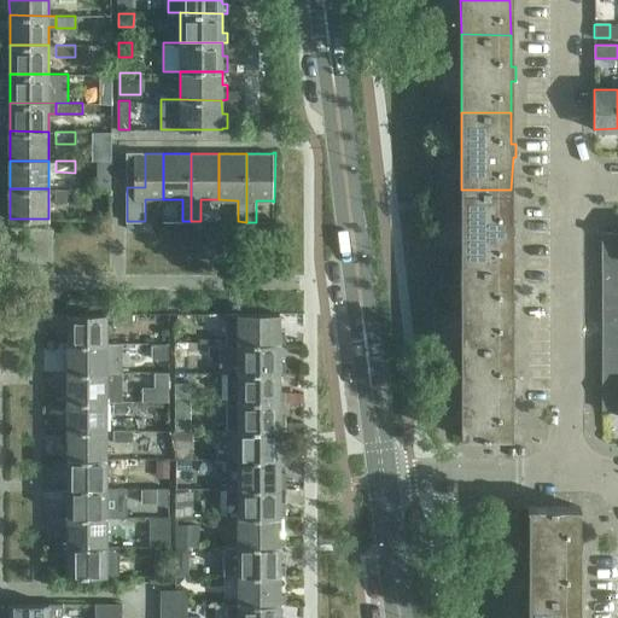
[(75,190),(56,190),(56,200),(75,200),(75,190)]
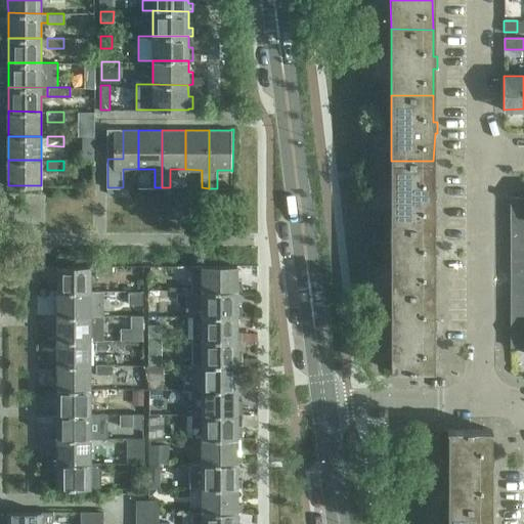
[(433,161),(391,161),(391,226),(433,227),(433,201),(437,200),(437,188),(433,188),(433,161)]
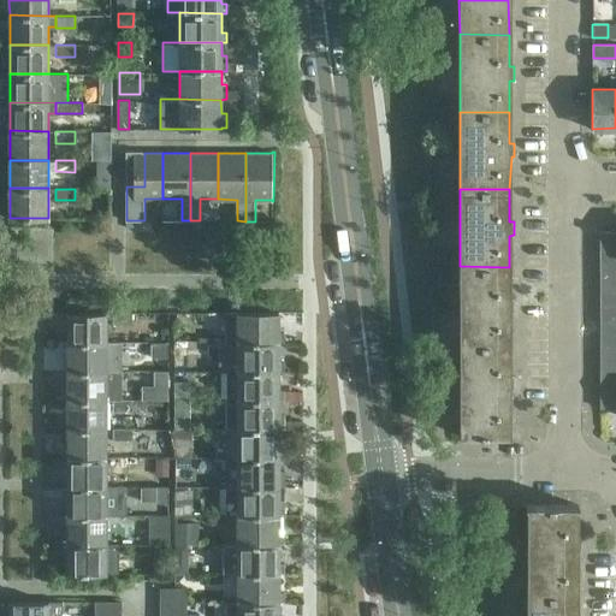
[(615,231),(599,232),(600,247),(615,246),(615,231)]
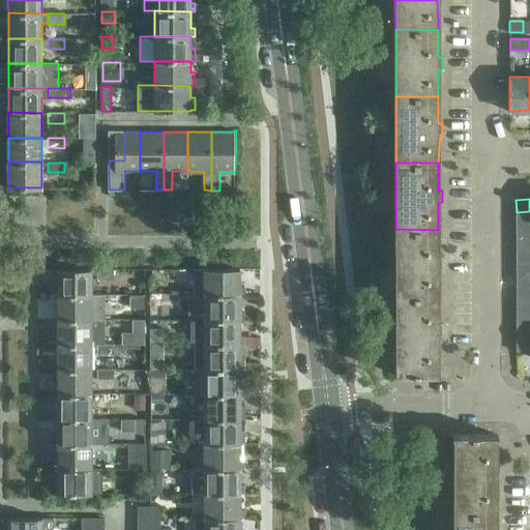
[(529,211),(517,212),(517,225),(529,224),(529,211)]
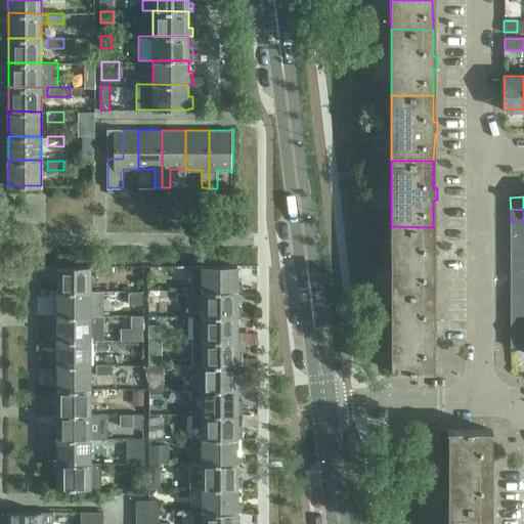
[(523,221),(511,222),(511,234),(523,233),(523,221)]
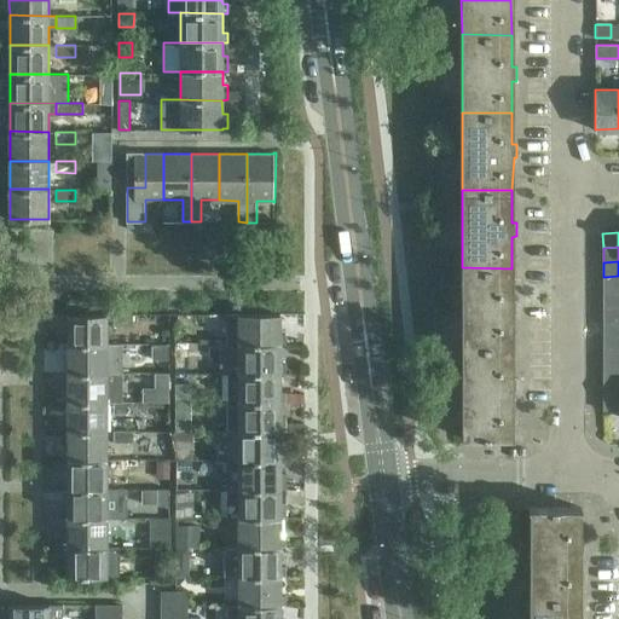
[(512,268),(462,267),(462,346),(512,346),(512,314),(516,314),(516,300),(512,300),(512,268)]
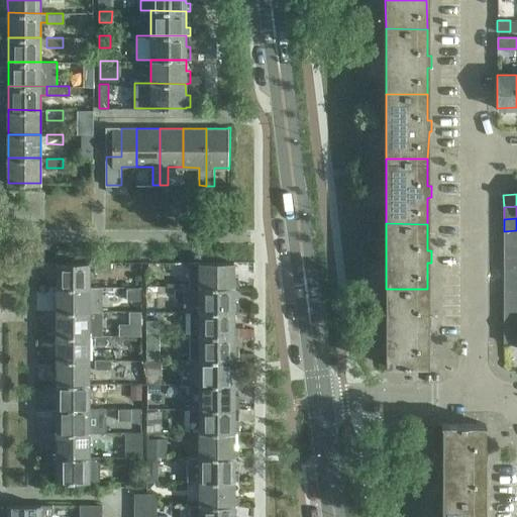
[(516,230),(504,231),(504,243),(516,243),(516,230)]
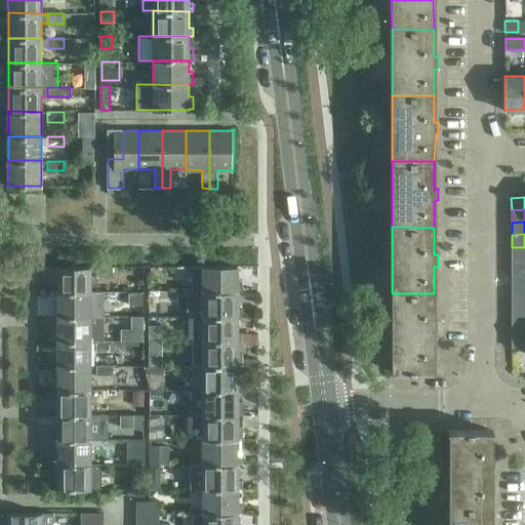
[(524,247),(512,247),(512,259),(524,259),(524,247)]
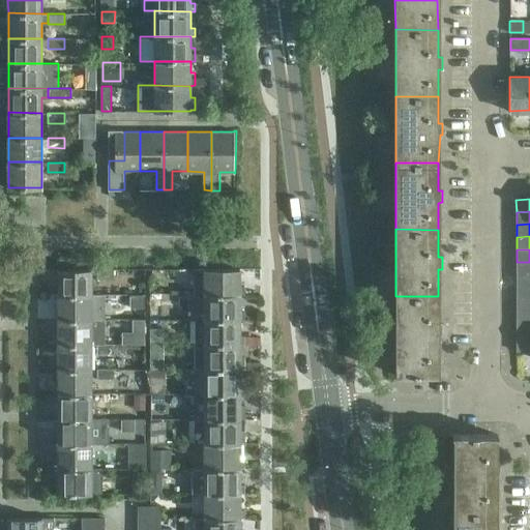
[(529,262),(517,262),(517,275),(529,274),(529,262)]
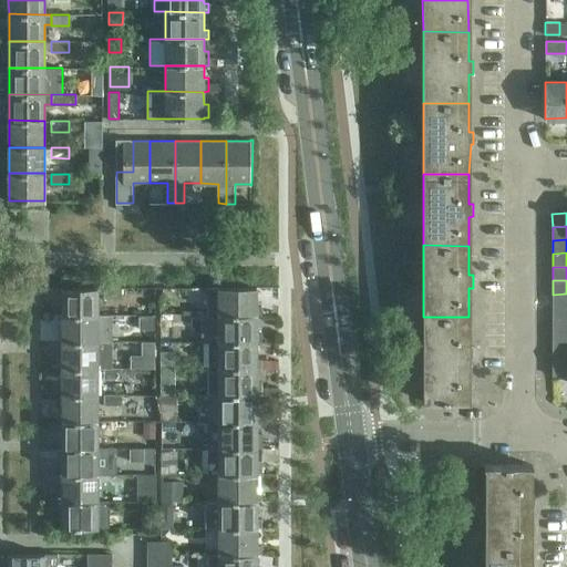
[(122,287),(103,288),(104,298),(122,298),(122,287)]
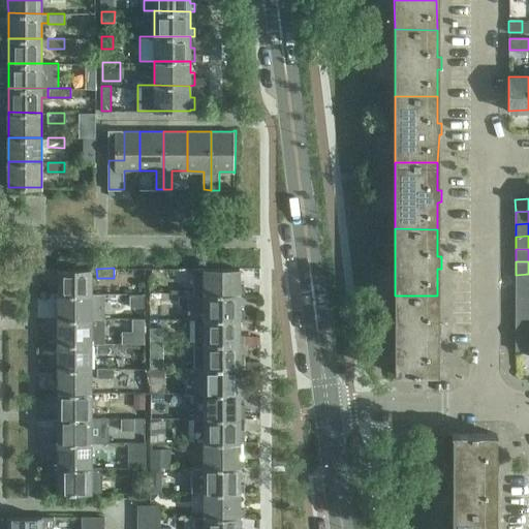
[(57,269),(57,294),(91,294),(91,269),(57,269)]
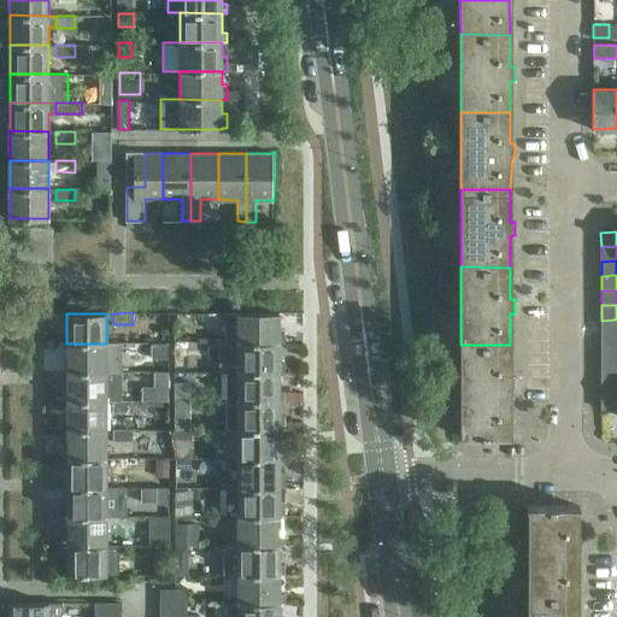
[(280,328),(280,313),(228,313),(228,342),(280,342),(285,344),(285,329),(280,328)]
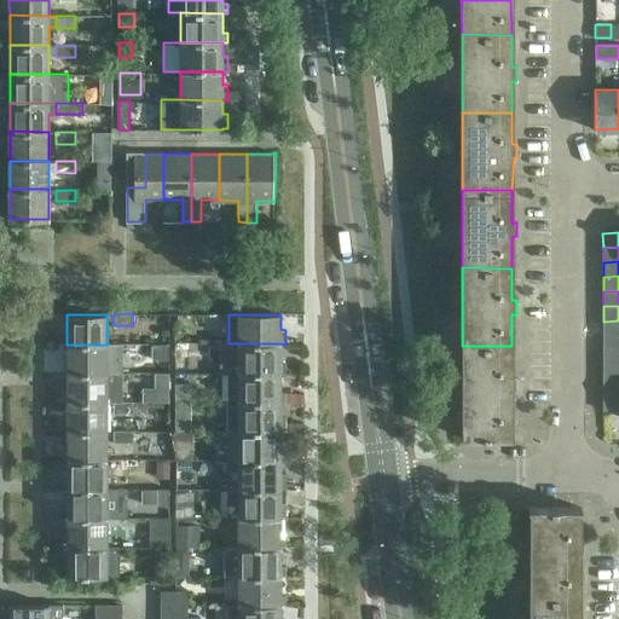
[(618,335),(603,336),(603,352),(618,351),(618,335)]
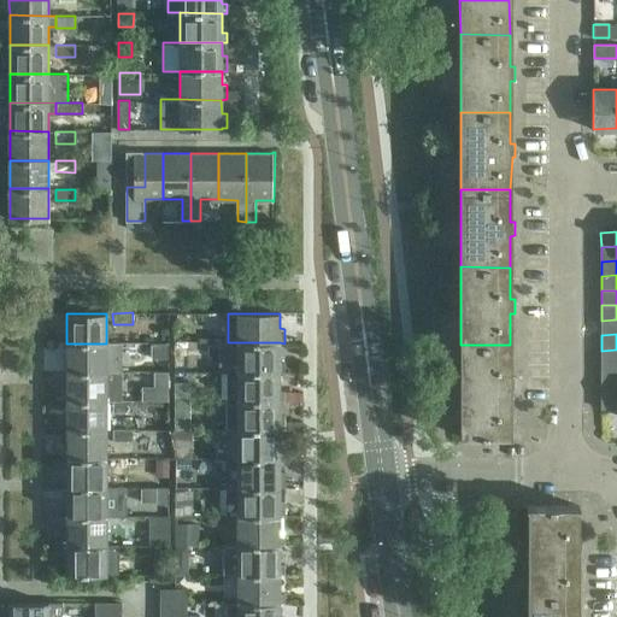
[(280,357),(280,342),(228,342),(228,372),(280,371),(285,371),(285,357),(280,357)]
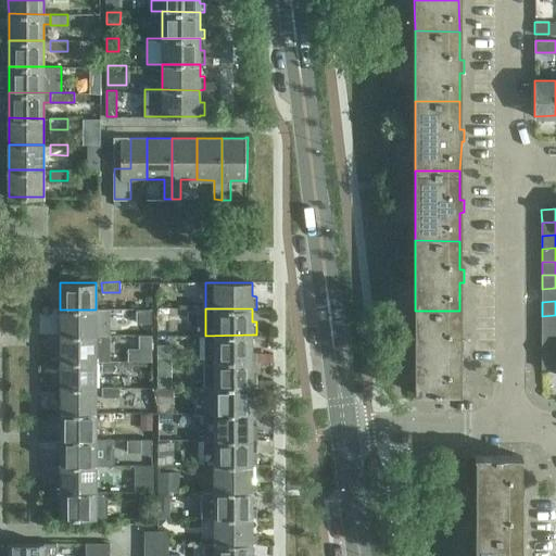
[(96,310),(60,310),(60,336),(108,336),(108,310),(96,310)]
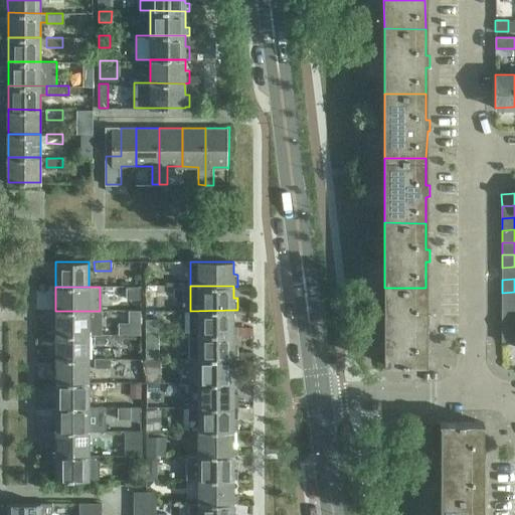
[(131,287),(131,297),(140,297),(140,287),(131,287)]
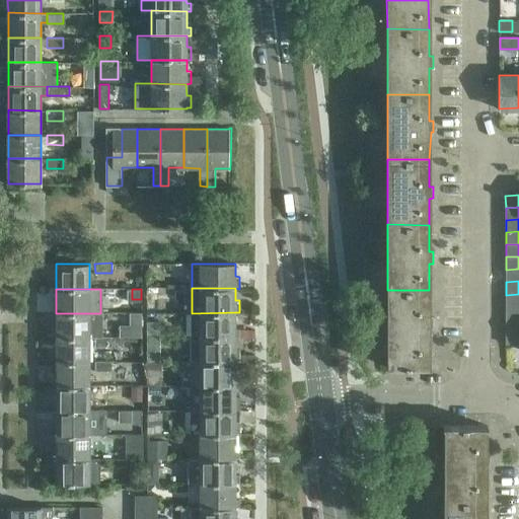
[(429,290),(387,290),(387,364),(386,364),(386,366),(431,366),(431,365),(429,365),(429,328),(433,328),(433,317),(429,316),(429,290)]
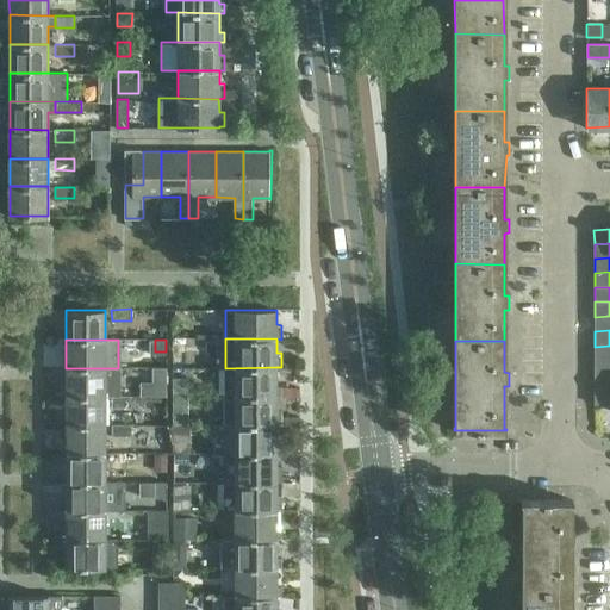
[(609,346),(595,347),(595,360),(609,360),(609,346)]
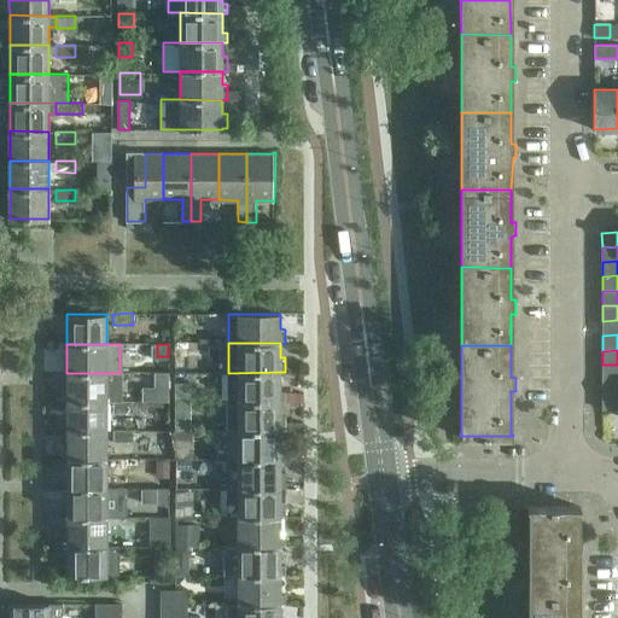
[(178,372),(192,372),(192,361),(178,361),(178,372)]
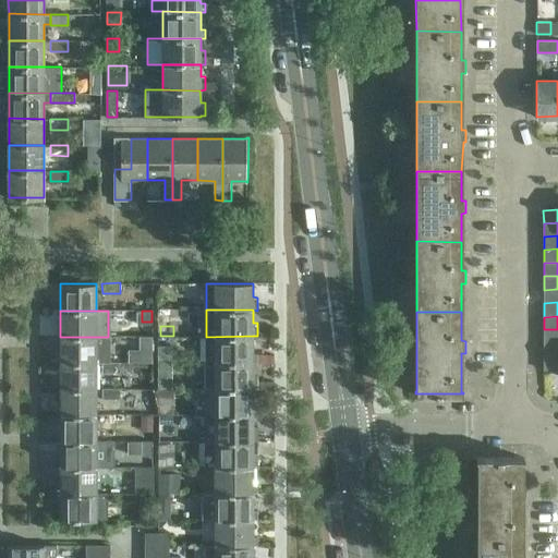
[(557,329),(544,329),(543,342),(557,342),(557,329)]
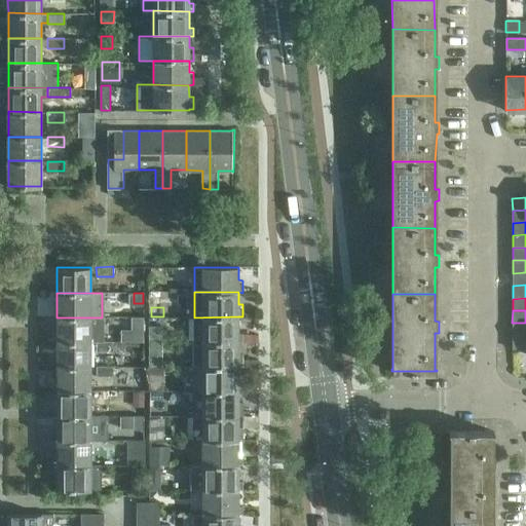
[(238,329),(238,316),(194,317),(194,341),(238,341),(242,342),(242,329),(238,329)]
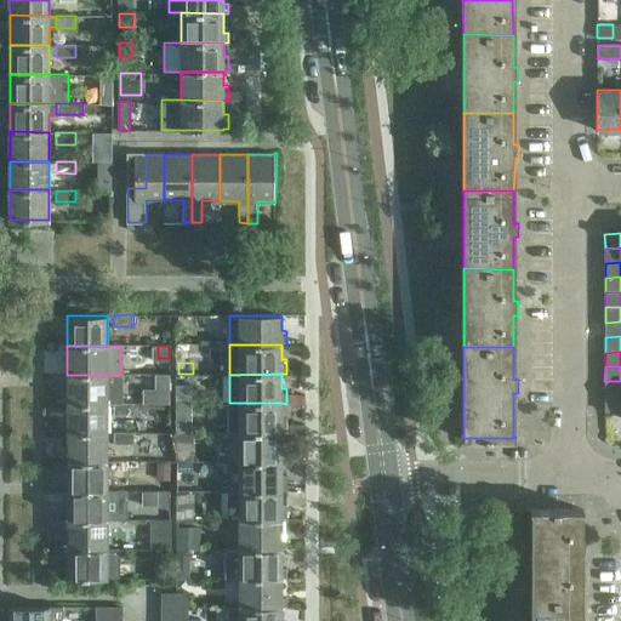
[(120,375),(67,375),(67,404),(107,403),(120,403),(120,375)]
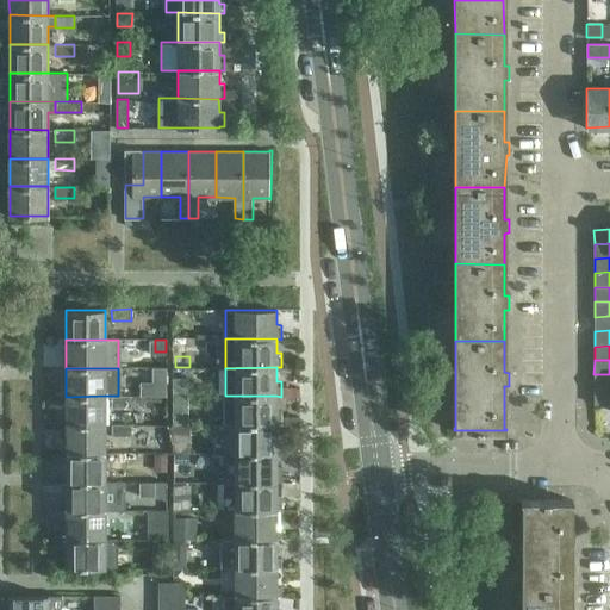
[(155,368),(155,383),(166,383),(166,368),(155,368)]
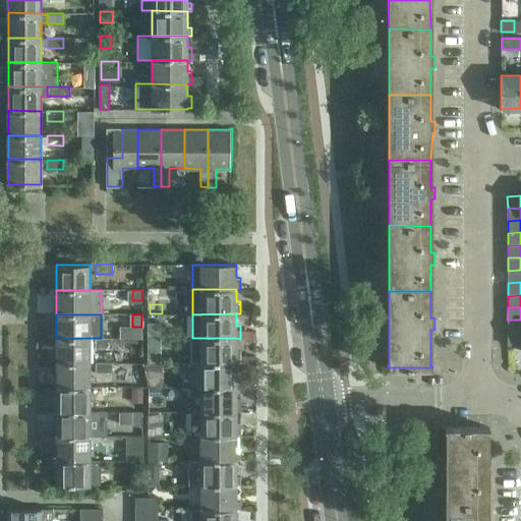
[(520,320),(507,320),(507,332),(520,332),(520,320)]
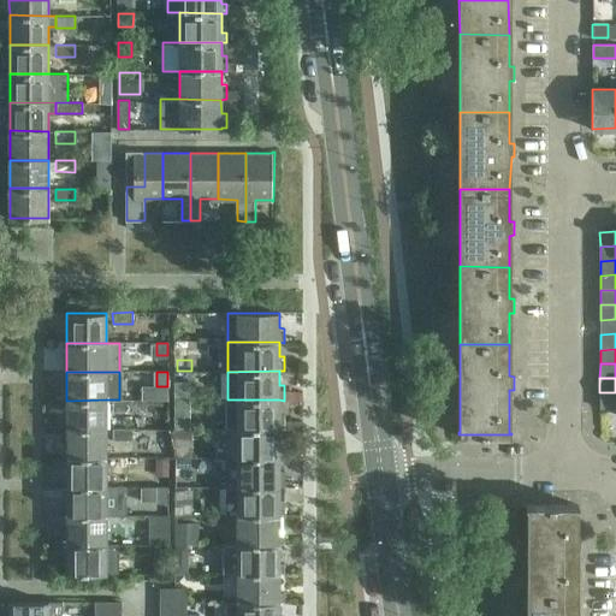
[(190,400),(195,400),(195,385),(176,385),(176,400),(190,400)]
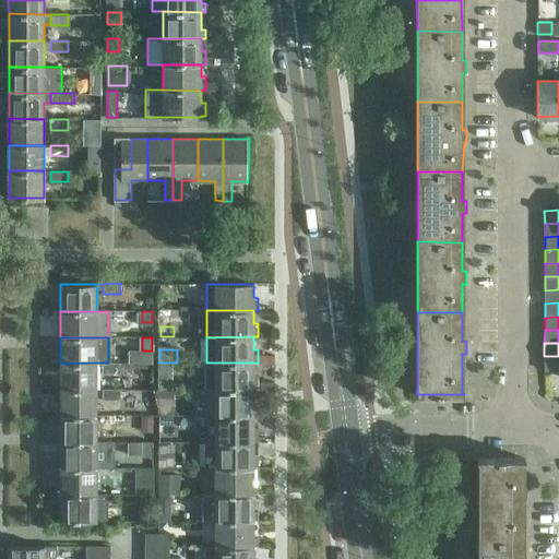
[(558,356),(544,356),(544,370),(558,370),(558,356)]
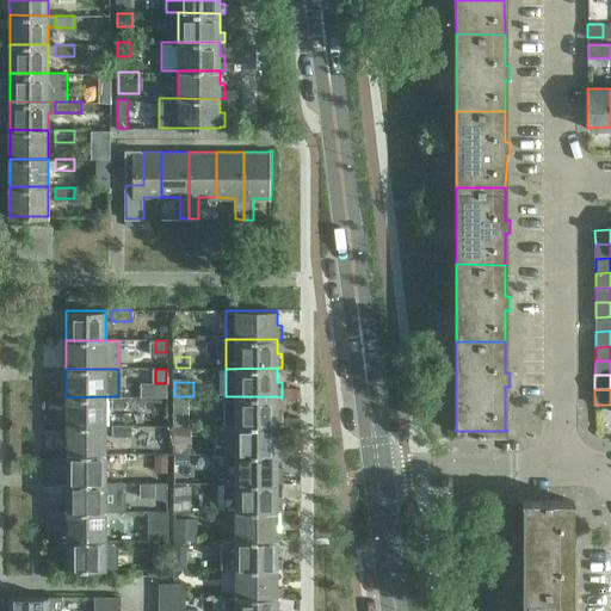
[(105,396),(66,397),(66,426),(105,425),(105,396)]
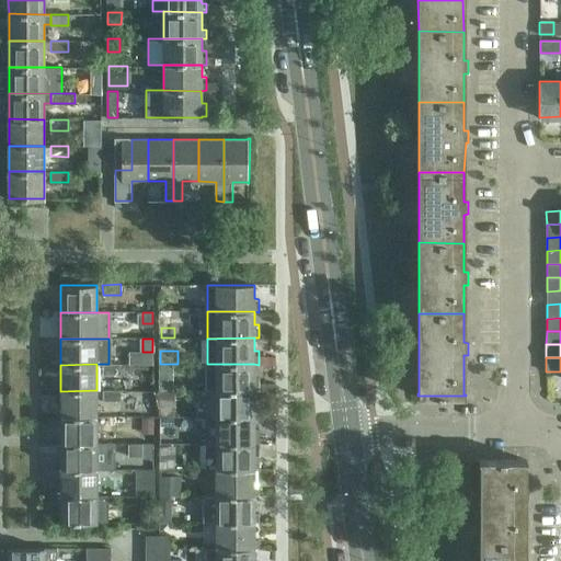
[(173,364),(160,364),(160,377),(173,377),(173,364)]
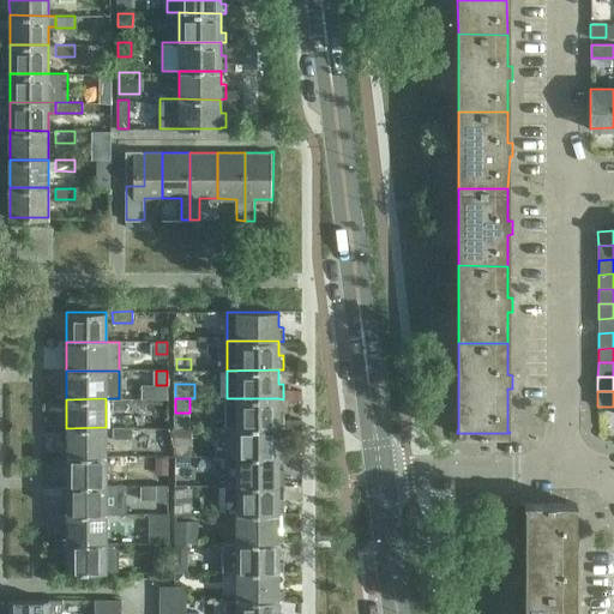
[(278,413),(278,398),(227,398),(227,428),(278,428),(283,428),(283,414),(278,413)]
